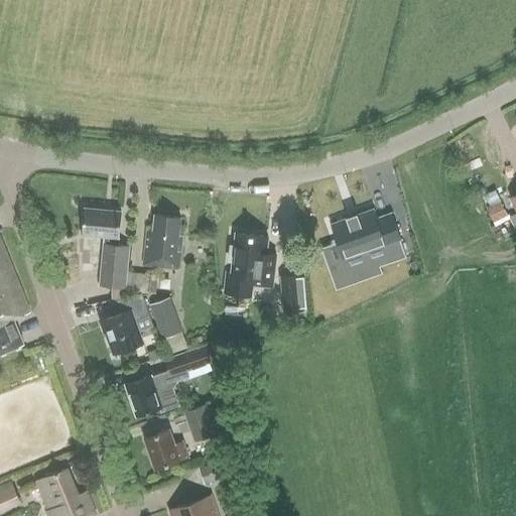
[(499,201),(486,208),(493,221),(506,214),(499,201)]
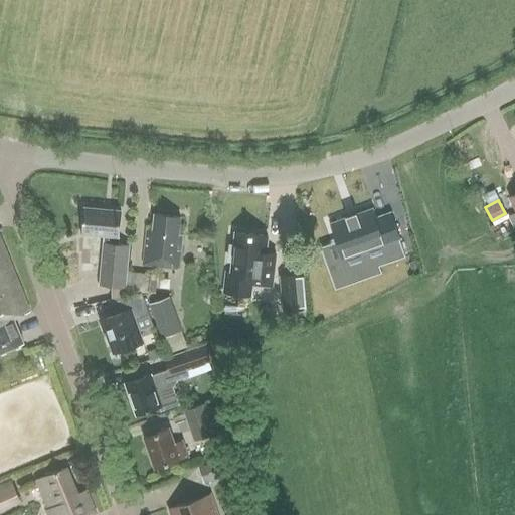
[(125,288),(127,271),(129,246),(117,245),(118,237),(119,238),(121,212),(86,208),(82,234),(105,236),(100,286),(113,287),(125,288)]
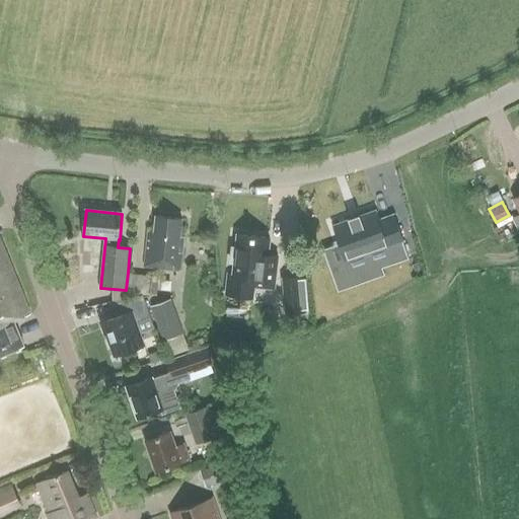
[(339,244),(348,274),(406,253),(393,217),(379,222),(376,212),(361,217),(360,213),(348,217),(349,221),(334,226),(340,244),(339,244)]
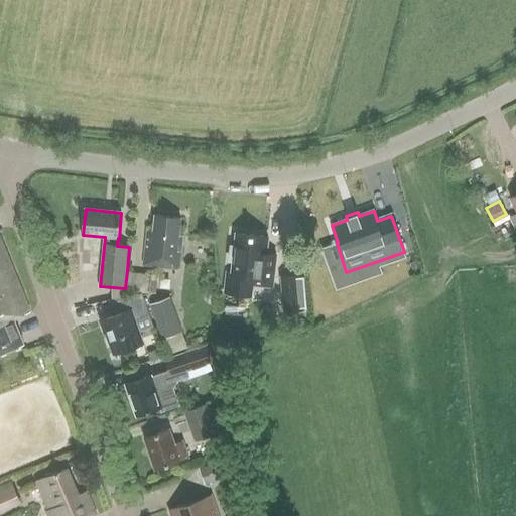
[(178,269),(181,236),(177,235),(179,219),(154,216),(152,238),(146,237),(143,265),(178,269)]
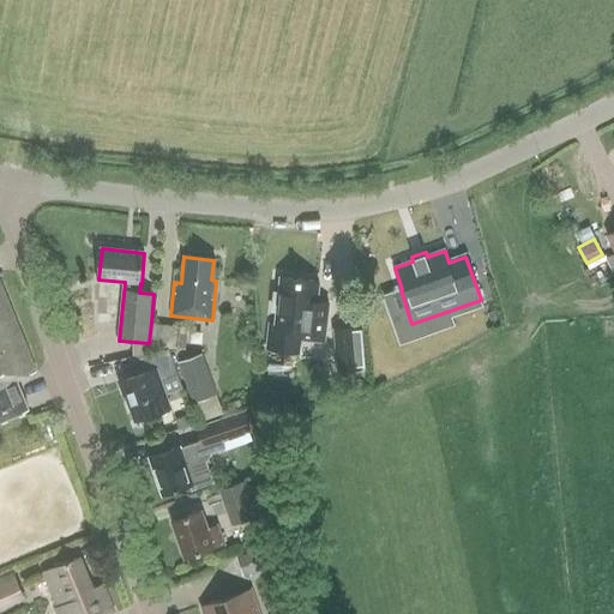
[(323,342),(327,305),(315,302),(318,283),(280,280),(277,295),(274,294),(272,312),(276,312),(275,326),(269,326),(266,350),(299,354),(300,339),(323,342)]
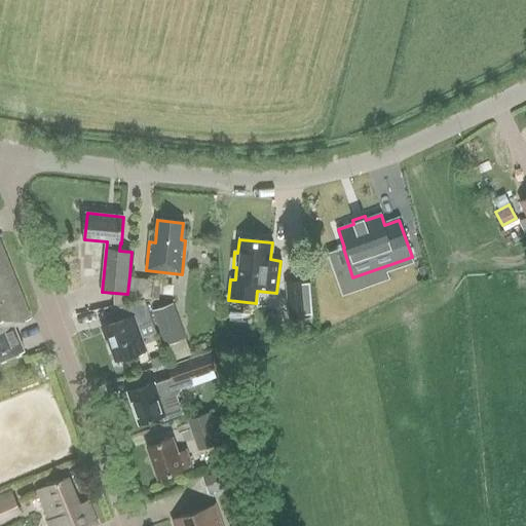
[(13,326),(30,320),(0,243),(0,361),(24,351),(13,326)]
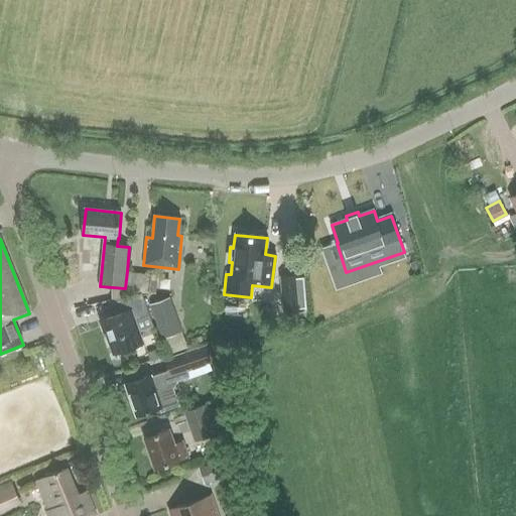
[(280,275),(283,313),(304,312),(303,307),(306,307),(304,277),(300,277),(300,273),(280,275)]
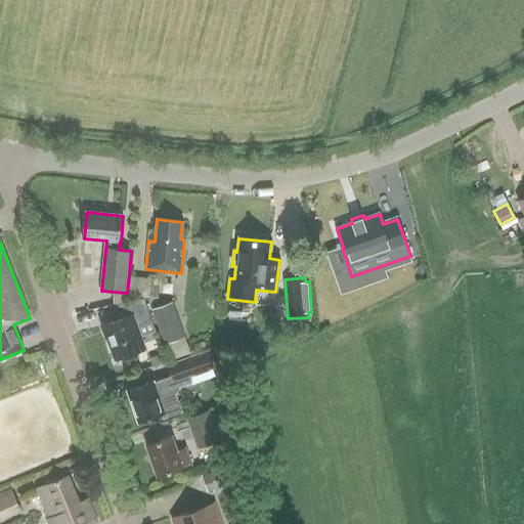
[(134,325),(150,319),(143,298),(115,308),(119,319),(104,324),(116,358),(143,349),(134,325)]
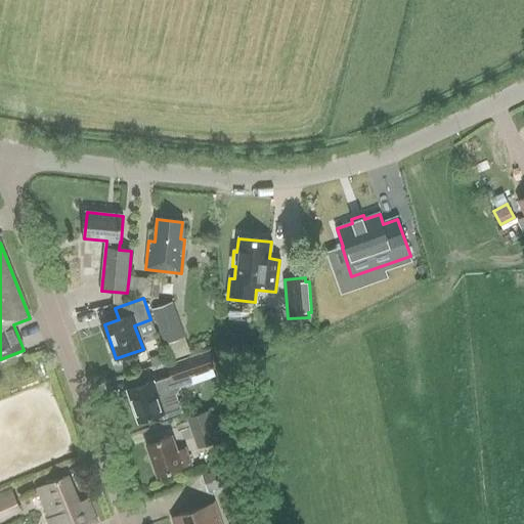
[(185,337),(172,302),(151,309),(165,345),(185,337)]
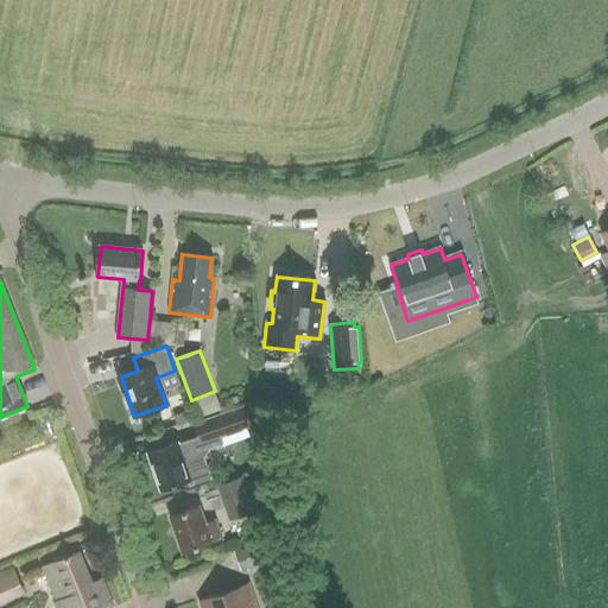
[(220,437),(247,428),(240,407),(194,424),(197,436),(201,444),(220,437)]
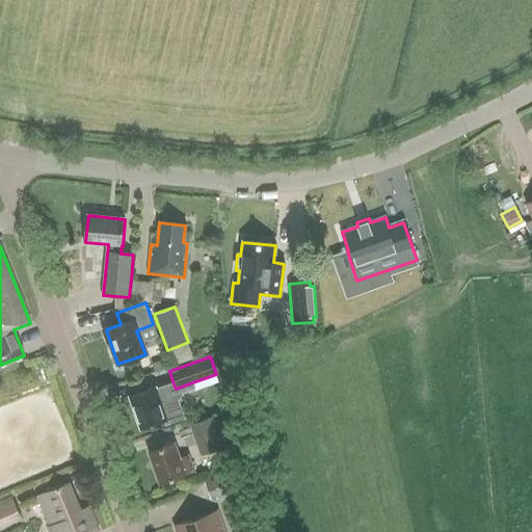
[(140,429),(164,421),(165,424),(185,418),(179,400),(182,392),(194,388),(192,382),(176,389),(173,381),(129,396),(140,429)]
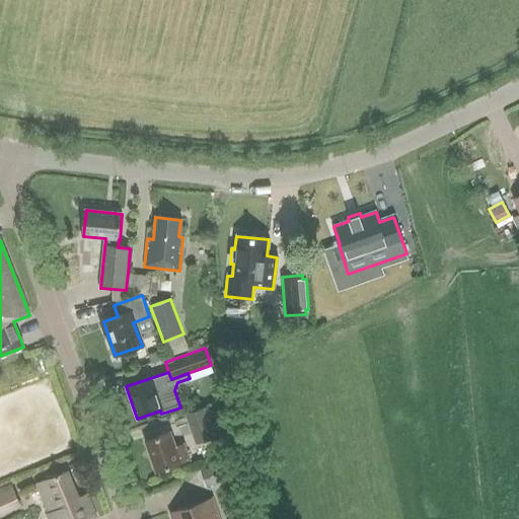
[(196,444),(218,436),(208,405),(184,414),(196,444)]
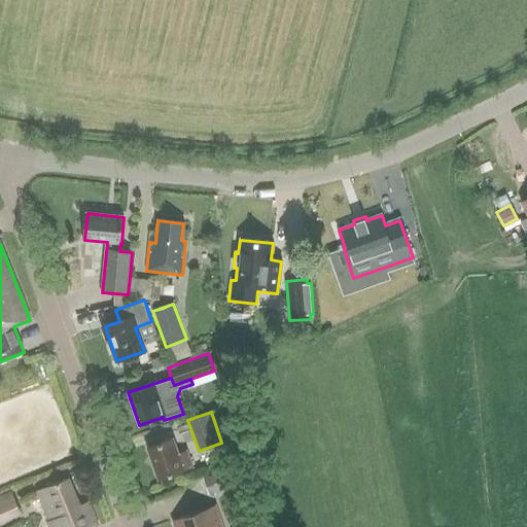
[(157,479),(192,467),(186,451),(178,454),(173,438),(147,448),(157,479)]
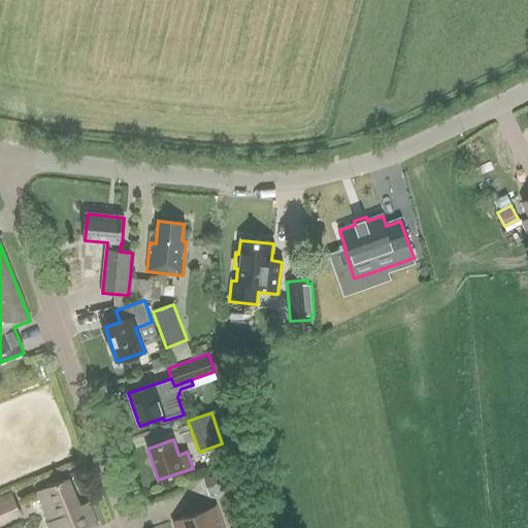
[(240,484),(234,467),(203,479),(209,495),(240,484)]
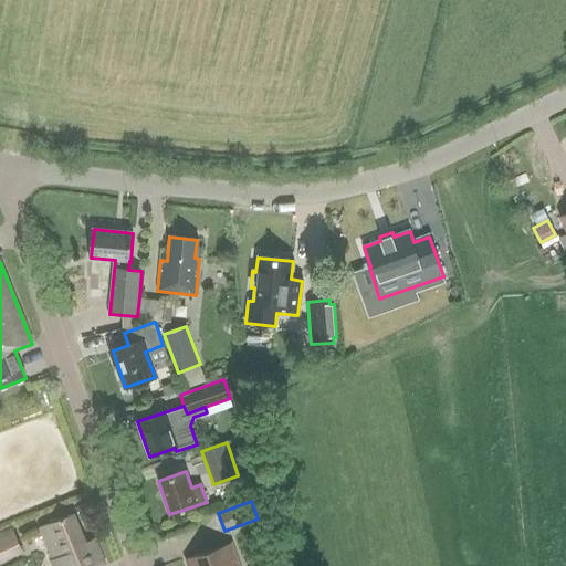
[(53,565),(101,565),(103,565),(93,541),(84,544),(73,514),(41,527),(52,556),(50,557),(53,565)]
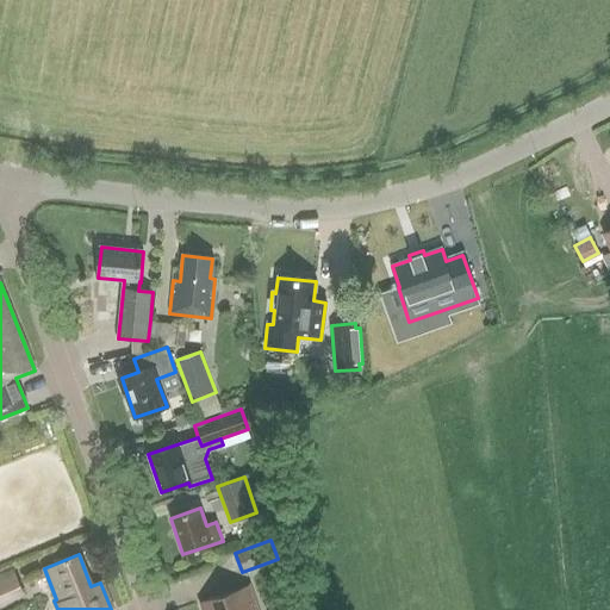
[(0,601),(20,593),(12,571),(0,576),(0,601)]
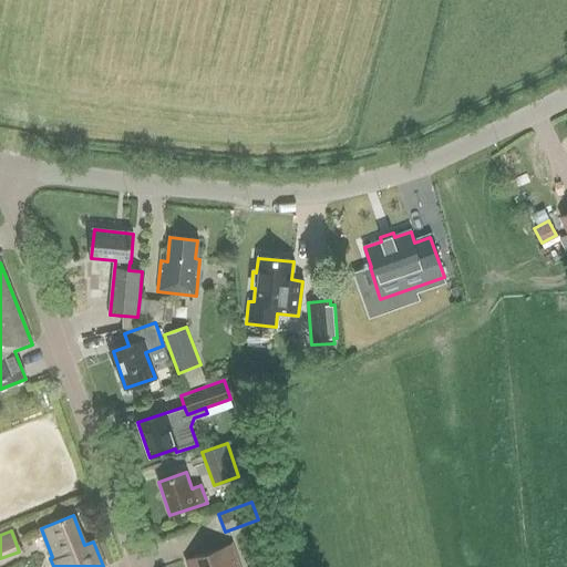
[(238,566),(230,545),(185,560),(186,566),(238,566)]
